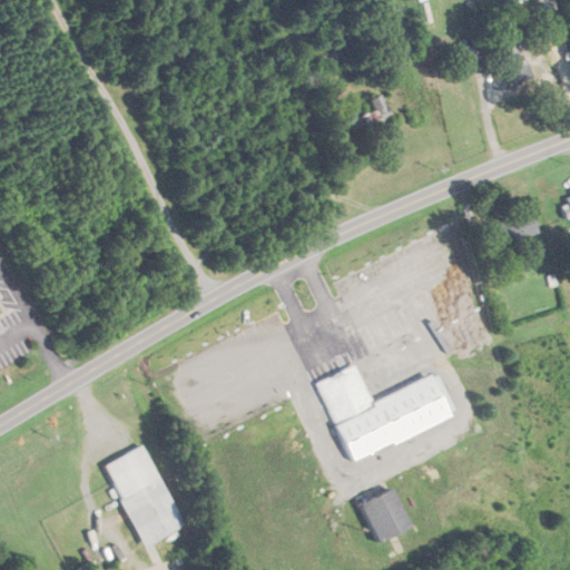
[(531,75),(513,42),(494,52),(512,86),(531,75)]
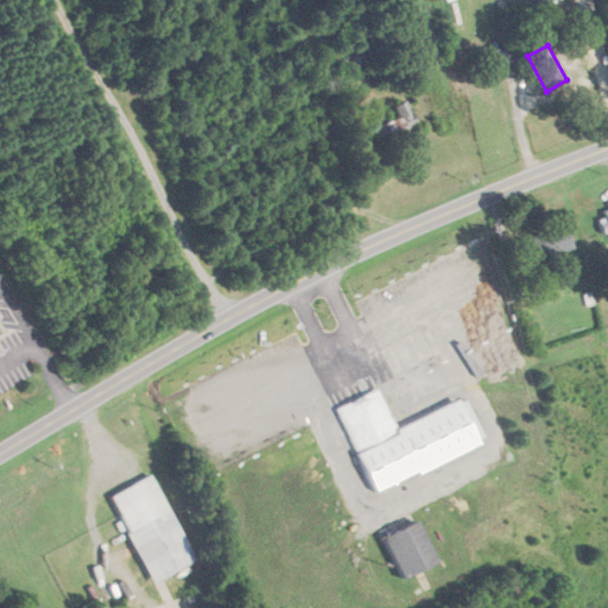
[(417,132),(407,102),(393,106),(397,120),(381,124),(386,140),(417,132)]
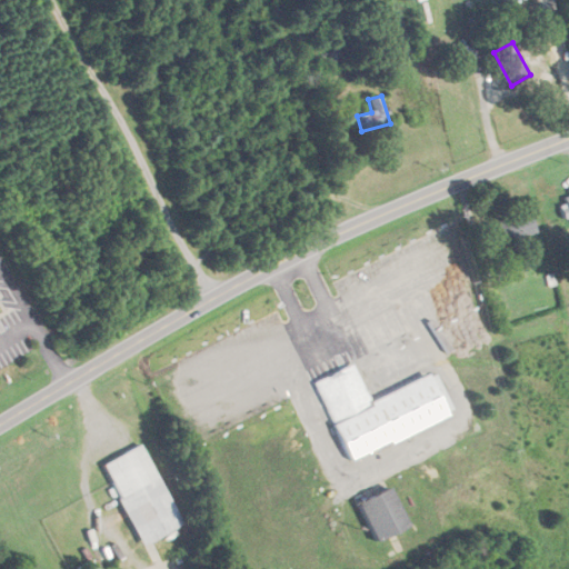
[(486,227),(493,248),(536,232),(528,211),(486,227)]
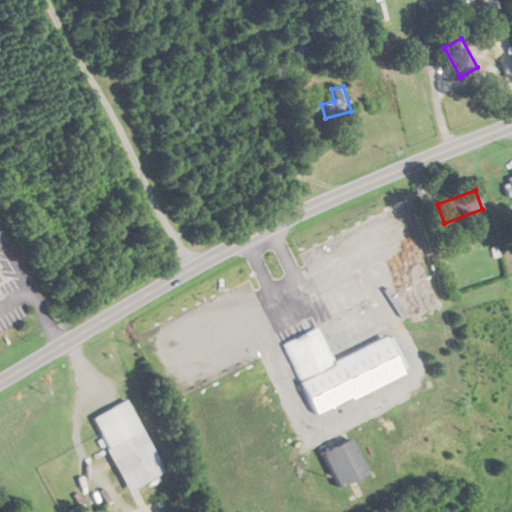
[(404,377),(387,338),(333,361),(319,328),(283,343),(313,415),(404,377)]
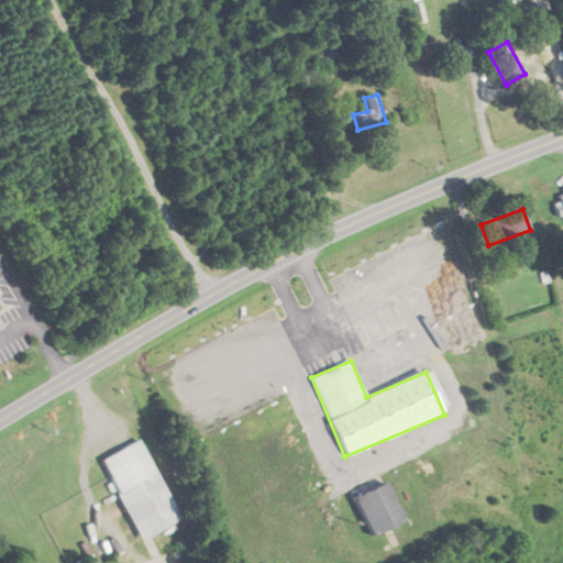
[(142,441),(102,459),(139,540),(179,521),(142,441)]
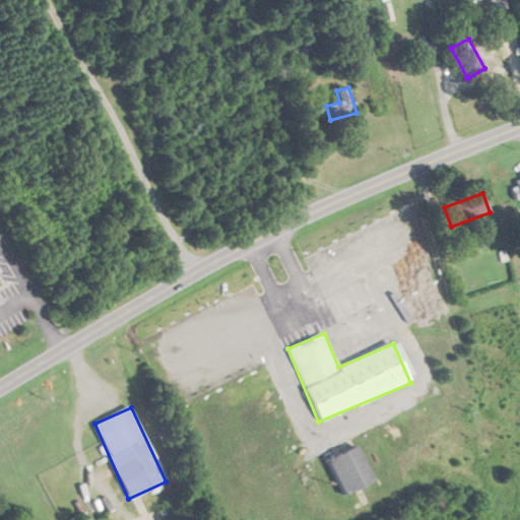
[(342,494),(372,480),(355,445),(326,459),(342,494)]
